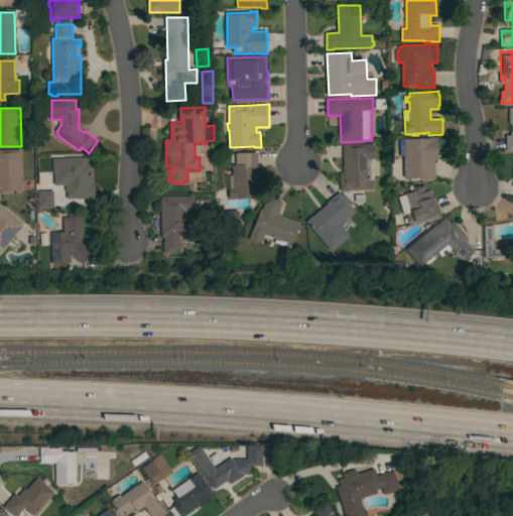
[(433,139),(433,138),(438,138),(438,160),(435,160),(436,180),(421,180),(421,177),(405,178),(404,139),(433,139)]
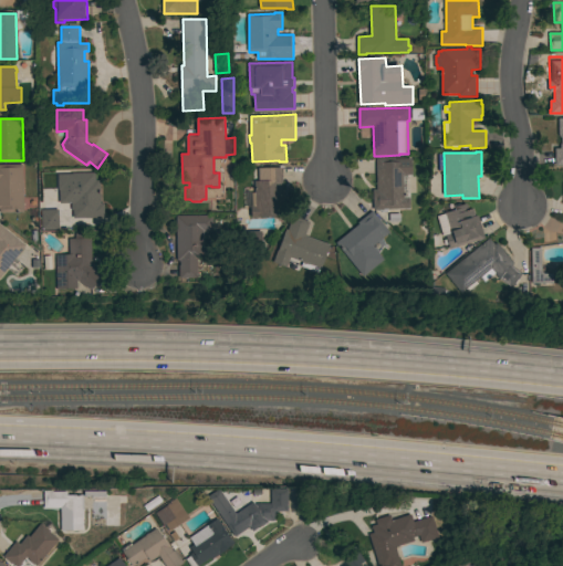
[(377,159),(413,158),(413,175),(405,175),(405,198),(410,198),(412,208),(389,209),(389,211),(384,211),(384,210),(375,210),(374,190),(378,189),(377,159)]
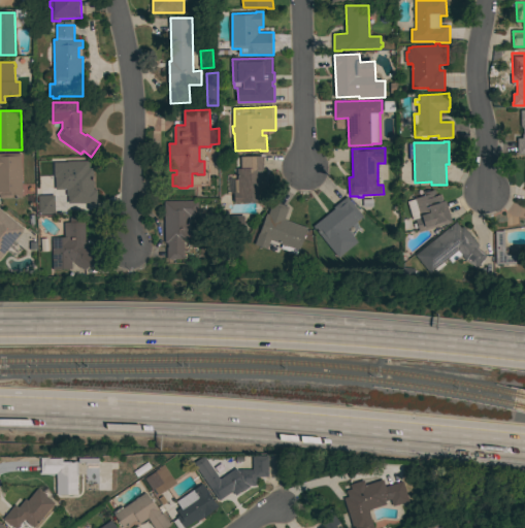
[(24,198),(0,198),(0,154),(23,154),(24,198)]
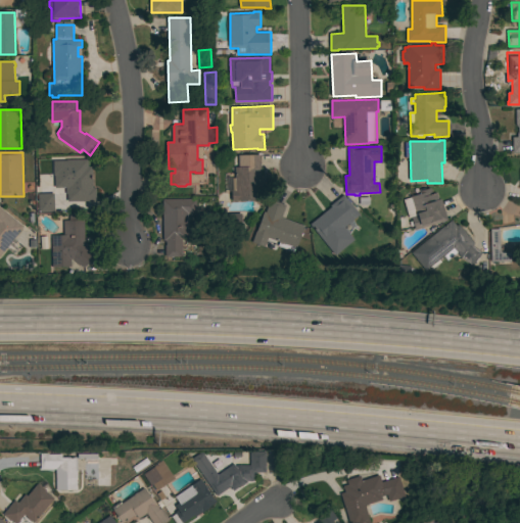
[(263,183),(267,183),(267,201),(260,201),(260,200),(233,201),(233,191),(234,191),(234,179),(237,178),(236,168),(240,168),(240,155),(262,154),(263,183)]
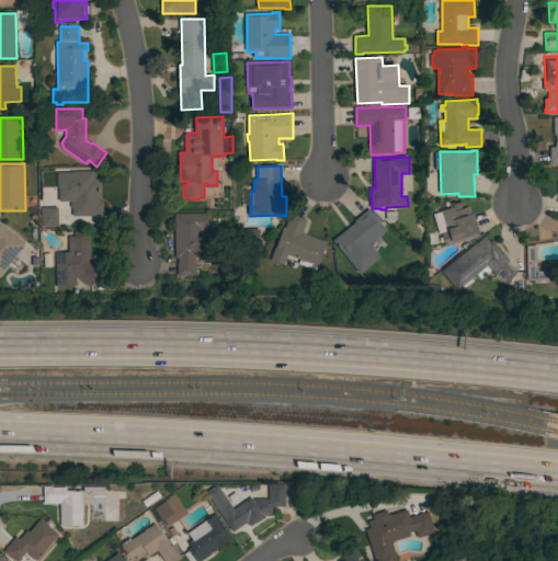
[(73,172),(95,172),(95,179),(101,179),(101,189),(100,189),(100,192),(101,192),(102,202),(104,202),(104,216),(73,216),(73,208),(71,208),(71,201),(60,201),(60,189),(59,189),(58,173),(73,173),(73,172)]
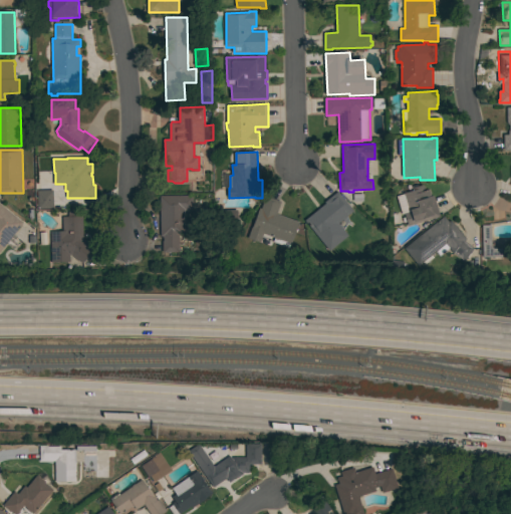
[(442,217),(410,226),(406,214),(411,212),(405,194),(415,191),(414,188),(425,185),(427,191),(431,190),(433,196),(435,196),(442,217)]
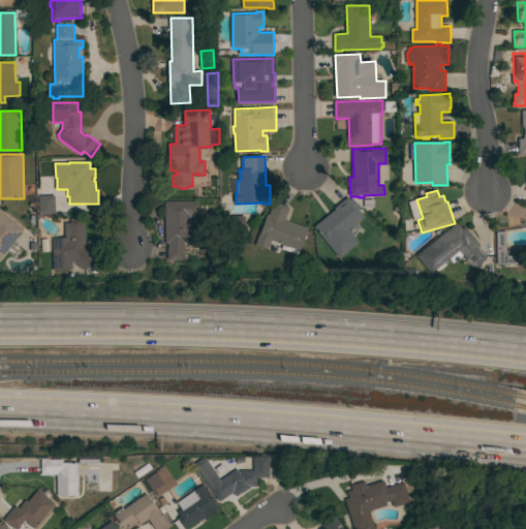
[(56,215),(40,215),(40,196),(56,195),(56,215)]
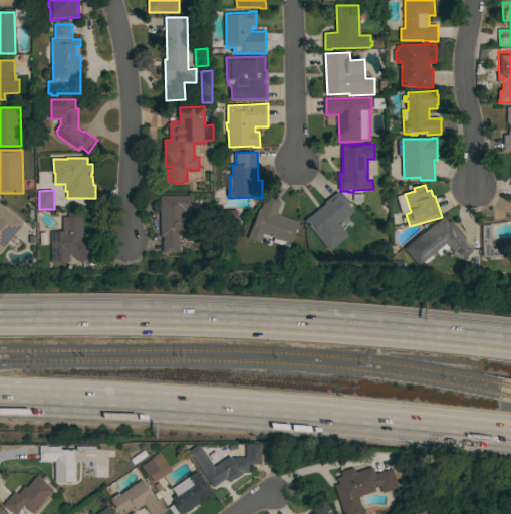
[(339,224),(349,236),(331,251),(306,221),(326,204),(326,203),(338,192),(355,211),(339,224)]
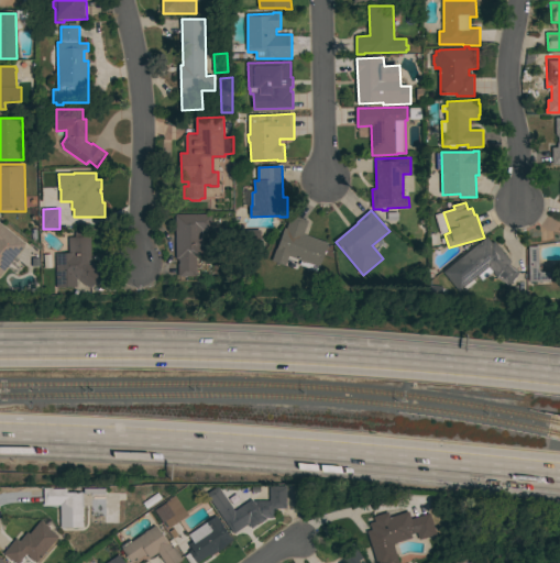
[(213,214),(213,230),(205,230),(205,258),(198,258),(198,277),(179,277),(179,264),(180,264),(180,261),(179,261),(179,260),(177,260),(177,214),(213,214)]
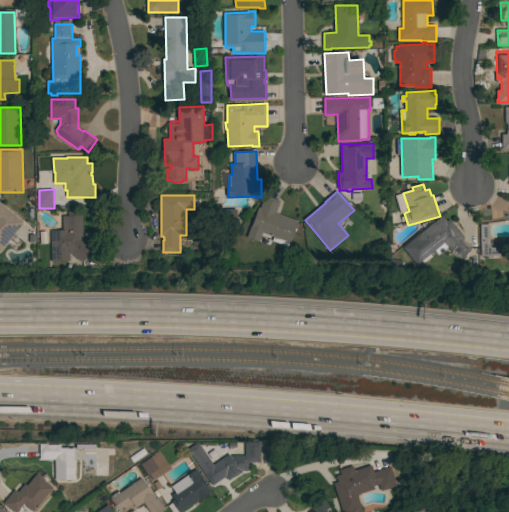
[(299,221),(292,243),(290,242),(289,247),(273,241),(275,237),(264,233),(261,242),(248,237),(252,226),(253,226),(260,207),(261,208),(266,195),(281,201),(277,213),(299,221)]
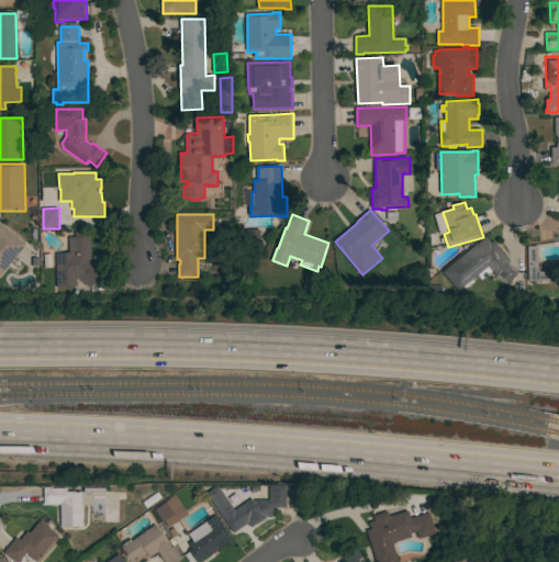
[(0,222),(26,244),(17,256),(22,261),(19,266),(22,269),(18,273),(9,266),(0,277),(0,222)]
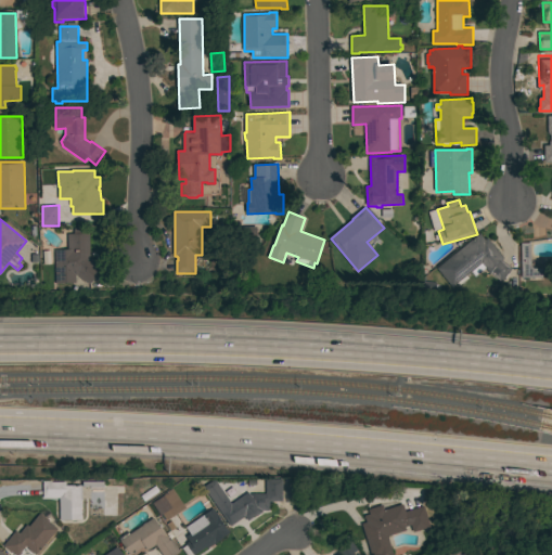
[(258,227),(258,243),(234,244),(233,228),(258,227)]
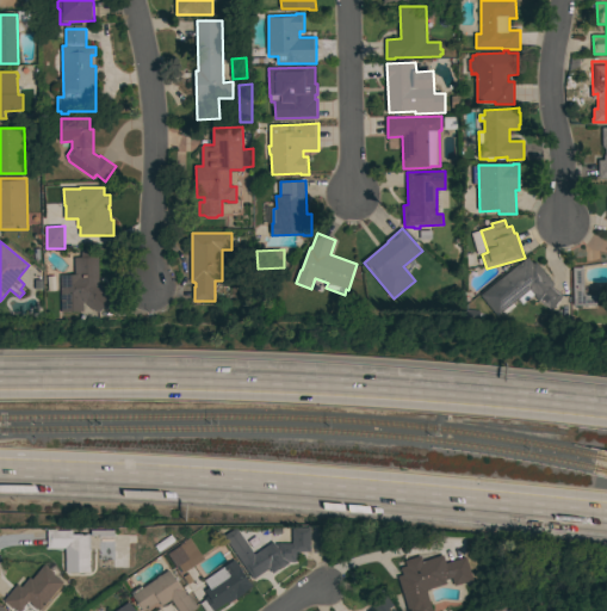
[(564,295),(561,301),(562,302),(558,307),(557,306),(553,310),(539,301),(531,290),(514,303),(516,307),(507,315),(505,312),(499,316),(482,296),(528,257),(534,264),(537,263),(556,284),(553,287),(564,295)]
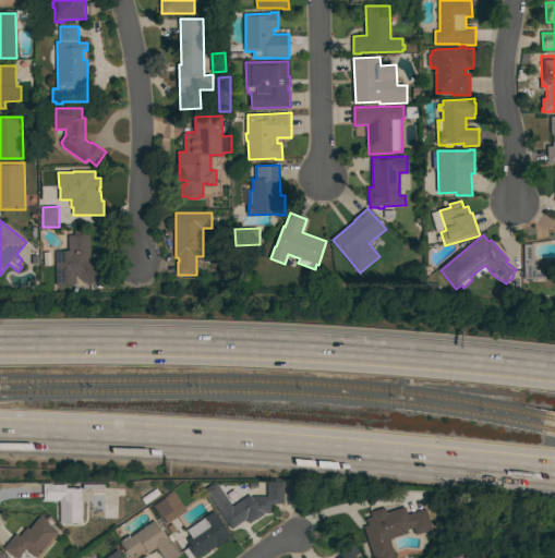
[(105,270),(92,286),(87,282),(86,284),(77,276),(77,284),(58,286),(57,252),(70,251),(70,235),(92,235),(92,258),(105,270)]
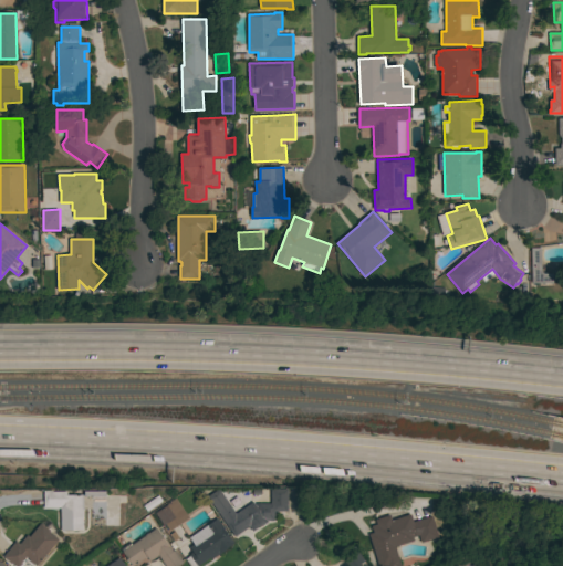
[(555,273),(555,283),(533,283),(532,248),(542,248),(543,271),(545,273),(555,273)]
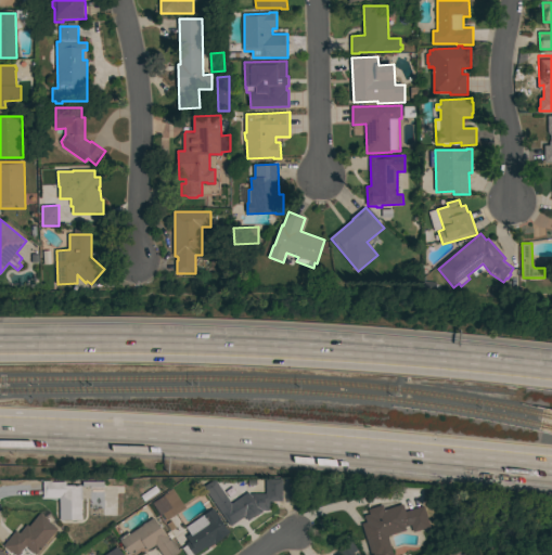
[(264,512),(258,516),(258,515),(249,520),(246,516),(232,526),(204,488),(216,479),(233,504),(248,492),(249,493),(265,493),(265,479),(283,479),(283,501),(270,501),(270,511),(262,511),(264,512)]
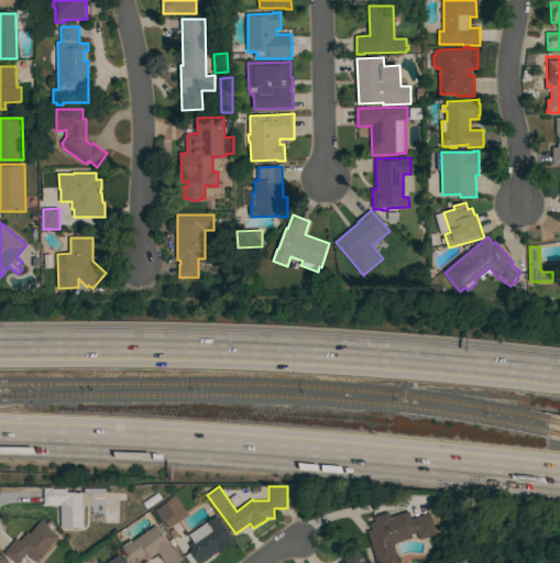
[(85,528),(62,528),(62,506),(45,506),(45,488),(57,488),(68,488),(68,493),(85,493),(85,528)]
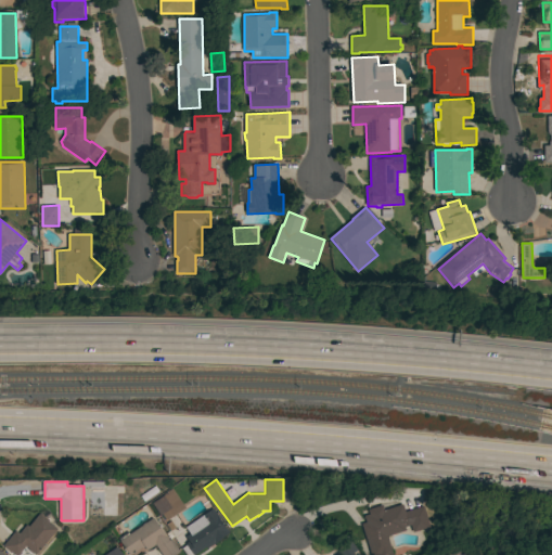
[(188,508),(168,521),(164,515),(162,516),(154,504),(166,495),(165,494),(174,488),(188,508)]
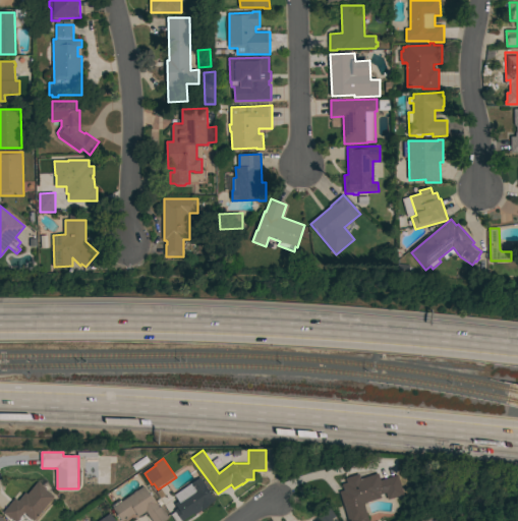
[(398,475),(404,495),(389,500),(387,494),(381,495),(382,499),(364,504),(369,520),(350,520),(341,491),(345,490),(343,484),(348,483),(346,478),(360,474),(362,479),(380,473),(382,480),(398,475)]
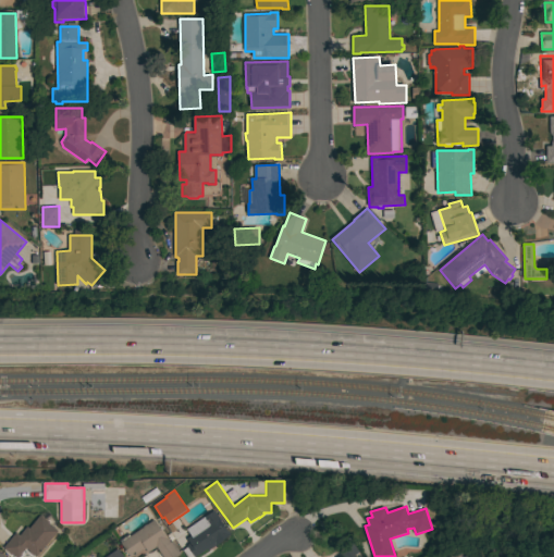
[(216,510),(222,519),(221,520),(229,532),(230,531),(232,535),(209,551),(208,549),(197,556),(195,556),(193,556),(188,556),(184,549),(188,547),(187,545),(191,543),(187,539),(192,536),(187,530),(216,510)]
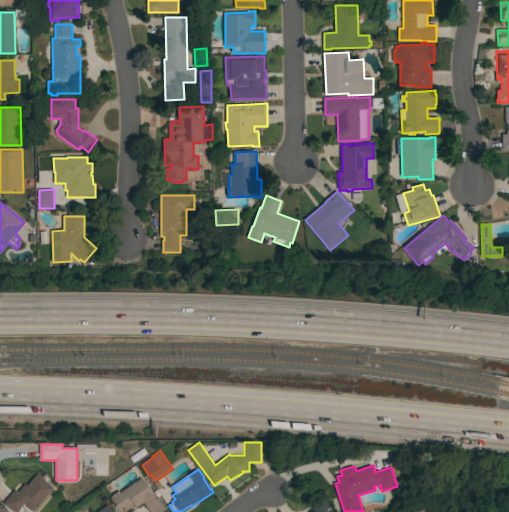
[(39,473),(46,479),(45,481),(54,488),(34,511),(33,511),(26,511),(22,508),(20,509),(21,510),(19,511),(15,511),(12,509),(12,510),(4,504),(16,490),(19,492),(26,484),(29,485),(39,473)]
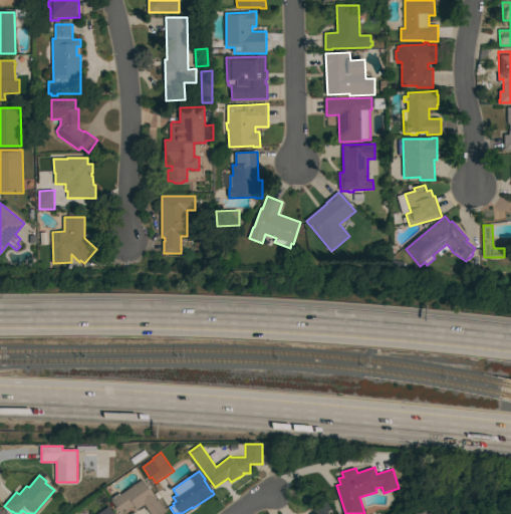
[(134,486),(134,485),(136,484),(136,485),(143,480),(154,495),(159,492),(163,497),(158,500),(159,501),(161,499),(169,511),(164,513),(152,513),(146,505),(137,510),(135,506),(122,513),(120,513),(119,511),(118,512),(115,508),(116,508),(112,501),(134,486)]
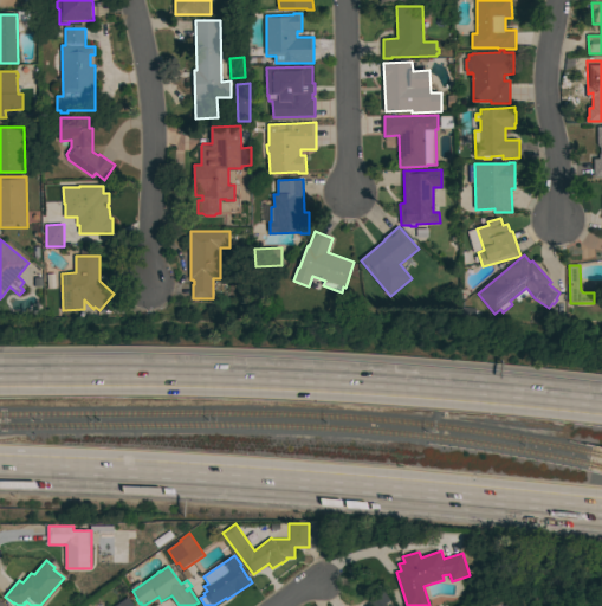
[(373,605),(368,598),(383,587),(392,600),(387,604),(388,605),(373,605)]
